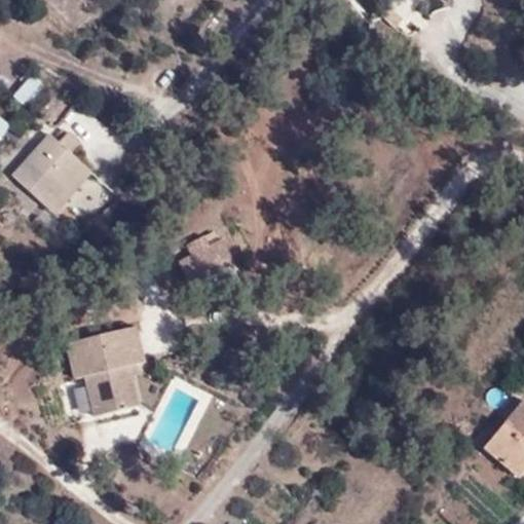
[(7,85),(14,102),(43,89),(36,73),(7,85)]
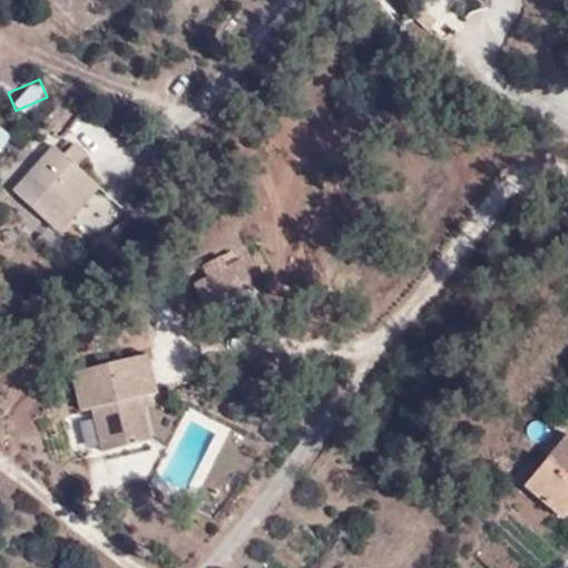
[(65,136),(94,150),(106,127),(77,113),(65,136)]
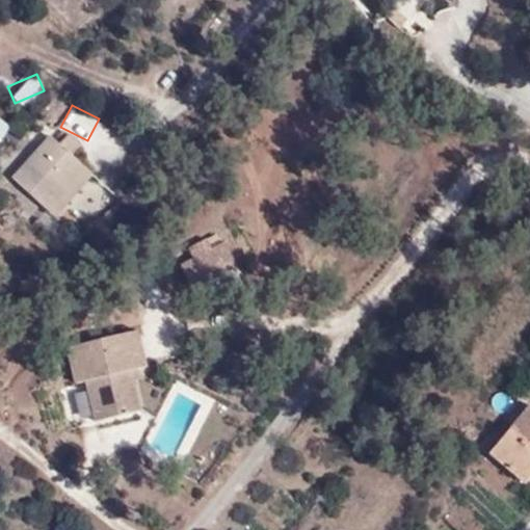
[(80,146),(68,133),(59,142),(73,155),(80,146)]
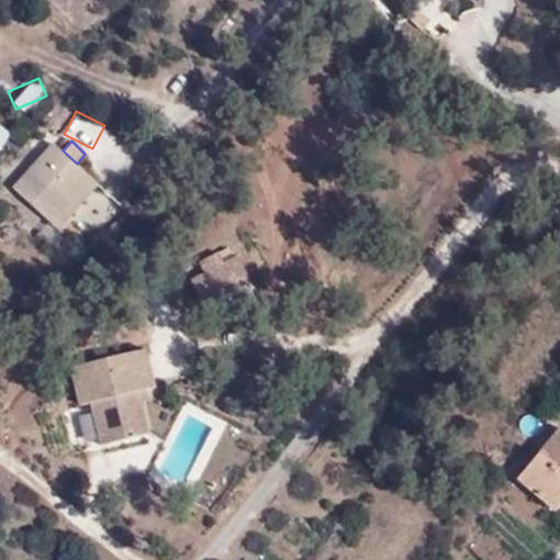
[(53,142),(12,187),(49,221),(89,175),(77,164),(63,150),(53,142)]
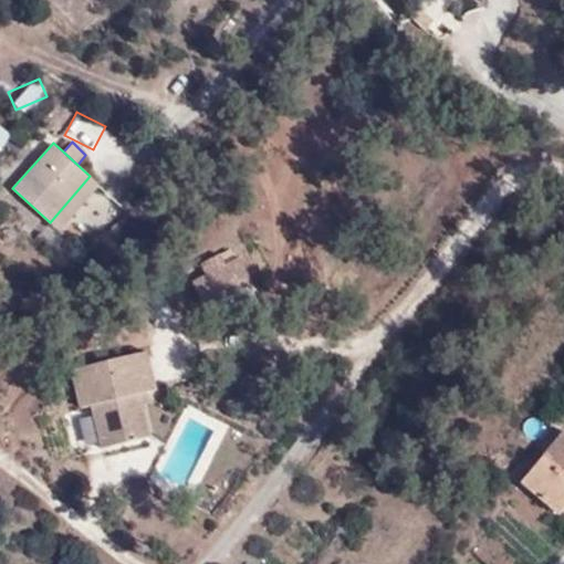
[(98,185),(90,176),(50,222),(58,230),(98,185)]
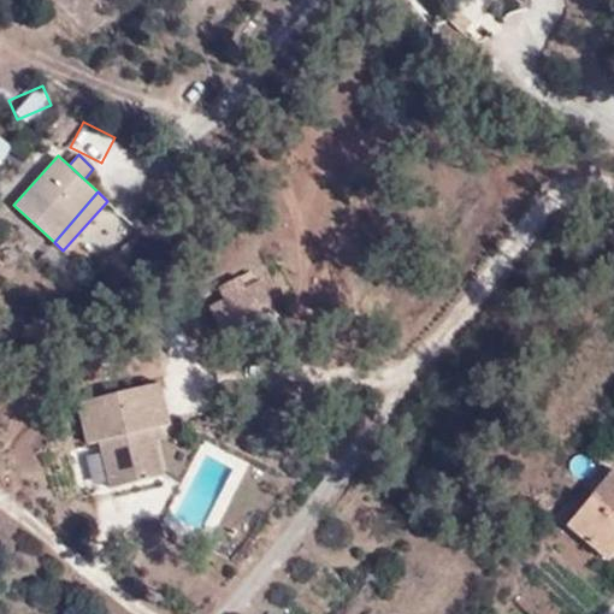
[(208,306),(222,334),(273,307),(259,281),(244,288),(238,276),(218,288),(222,299),(208,306)]
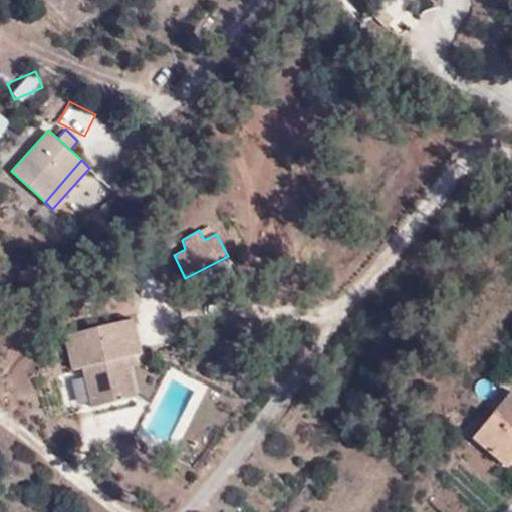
[(126,357),(141,353),(133,319),(63,336),(71,370),(82,368),(91,407),(136,396),(126,357)]
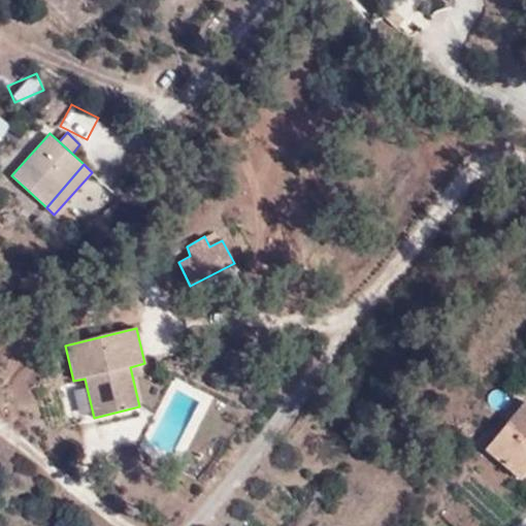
[(525,400),(485,450),(521,481),(525,473),(525,400)]
